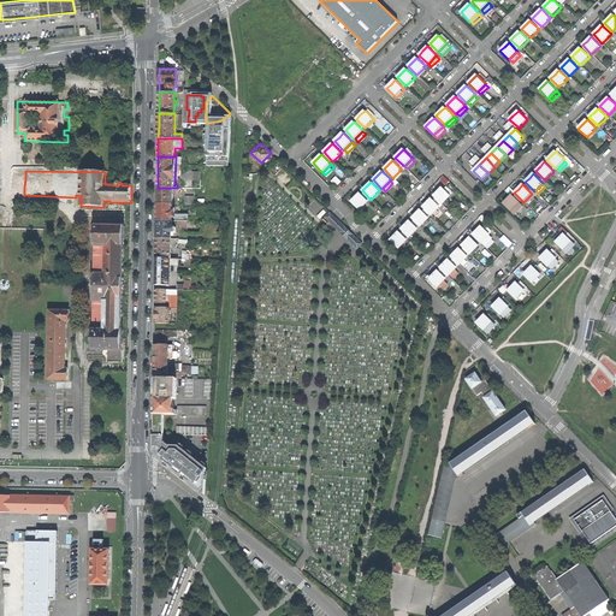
[(158,194),(158,203),(173,203),(173,188),(158,188),(158,194)]
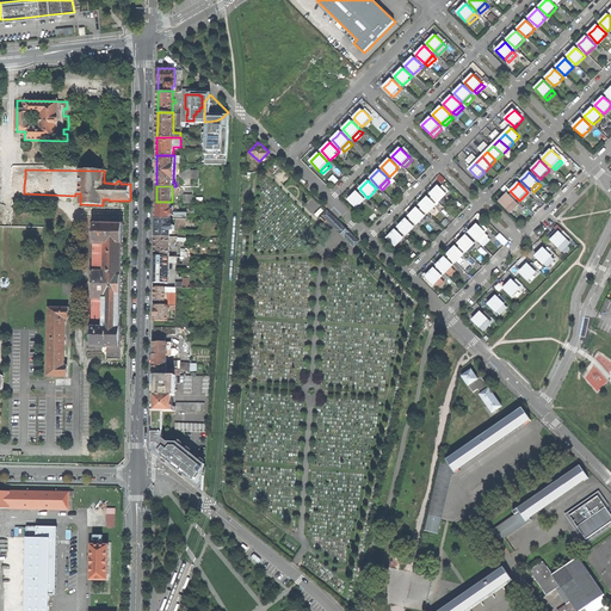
[(430,195),(439,204),(442,202),(445,198),(448,196),(448,195),(440,189),(439,186),(434,191),(430,195)]
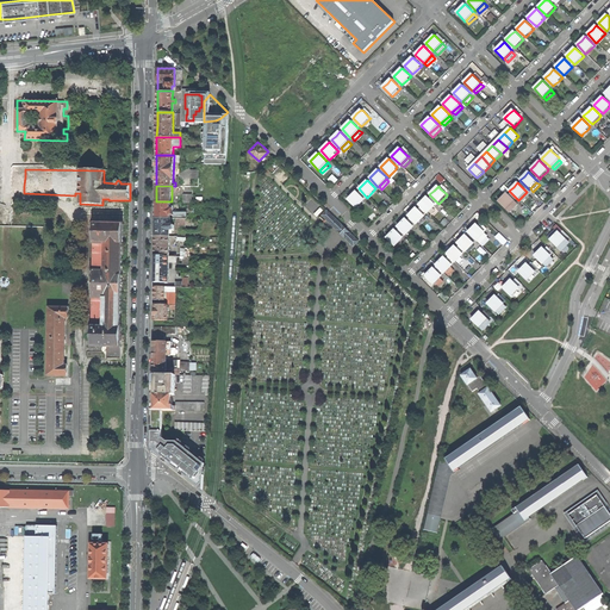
[(352,195),(348,200),(358,209),(366,200),(356,191),(352,195)]
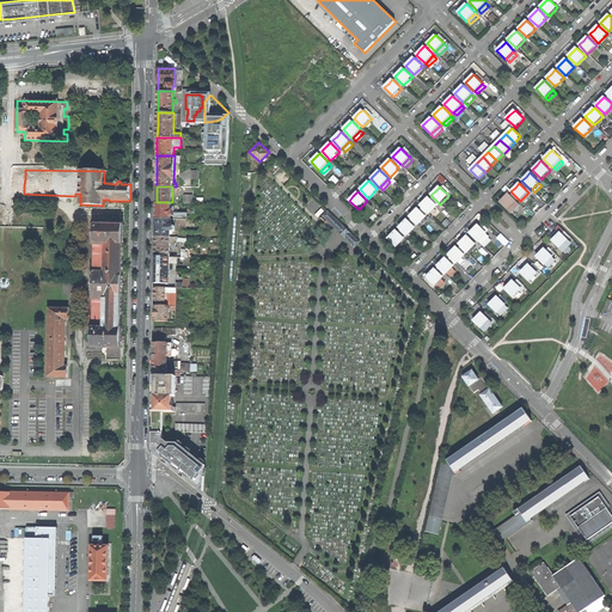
[(505,199),(500,202),(508,210),(516,202),(508,194),(505,199)]
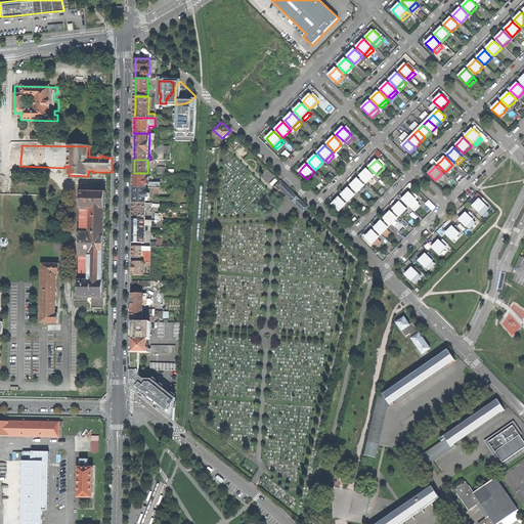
[(359,176),(367,184),(369,182),(373,179),(375,176),(367,169),(363,172),(359,176)]
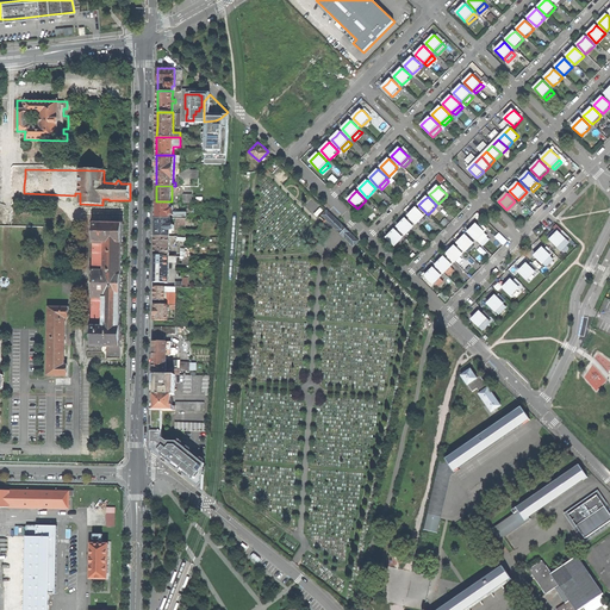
[(155,210),(155,218),(170,218),(179,218),(194,218),(194,210),(190,210),(190,215),(186,215),(186,211),(174,211),(174,209),(172,209),(172,201),(156,201),(155,210)]
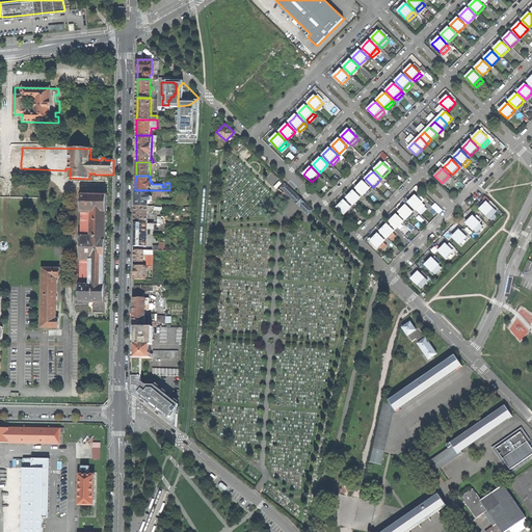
[(452,179),(449,176),(442,183),(445,186),(452,179)]
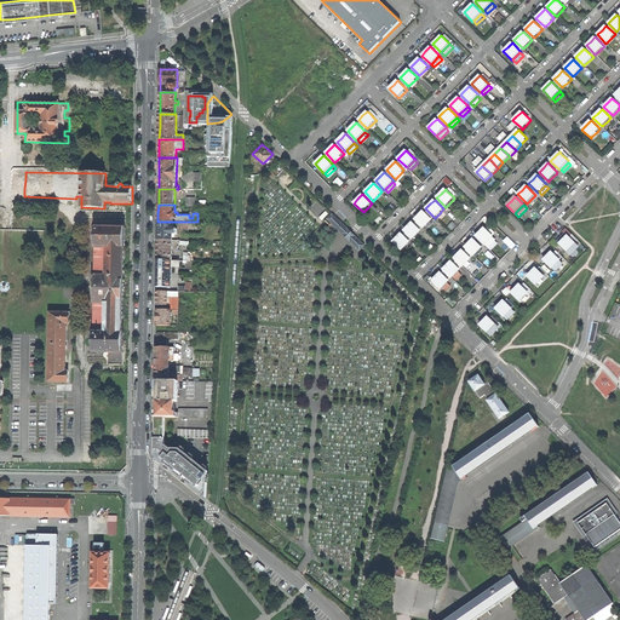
[(126,207),(121,207),(120,224),(118,224),(118,228),(96,227),(96,234),(93,235),(93,237),(93,240),(96,241),(96,247),(95,248),(95,275),(93,290),(93,303),(95,304),(93,331),(93,332),(93,339),(92,340),(92,342),(92,344),(93,345),(93,352),(115,352),(115,359),(122,360),(124,332),(122,332),(124,248),(125,248),(126,207)]
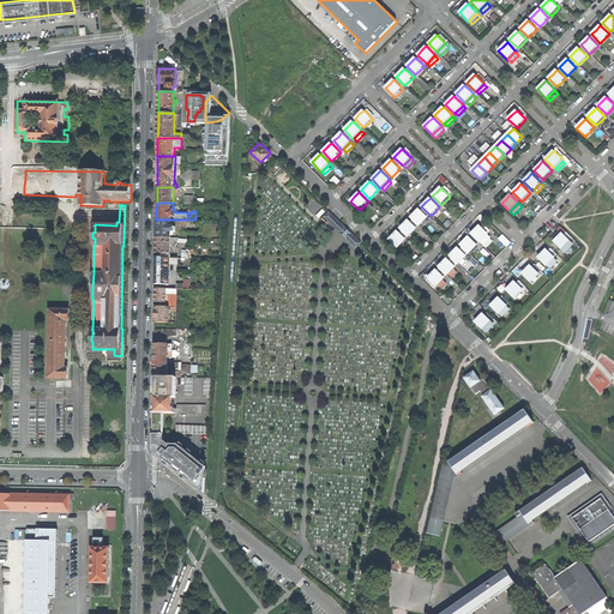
[(415,214),(410,217),(420,227),(422,224),(426,221),(428,218),(420,209),(415,214)]
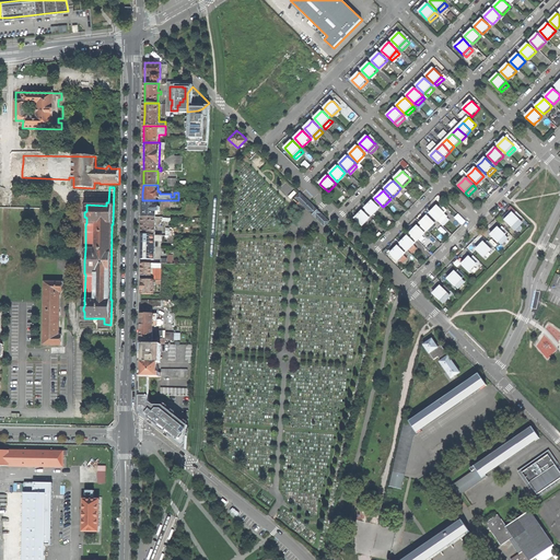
[(326,226),(329,222),(318,211),(317,210),(301,194),(298,198),(314,216),(326,226)]
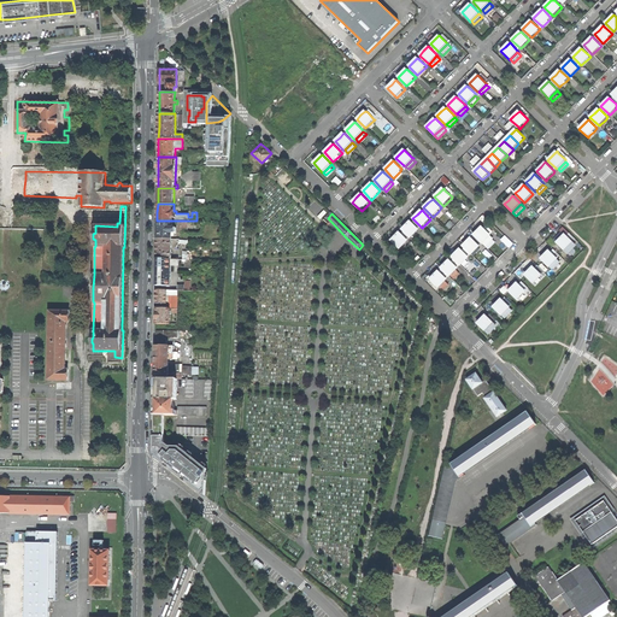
[(157,230),(157,239),(172,239),(172,233),(176,233),(176,227),(172,227),(172,221),(157,221),(157,230)]
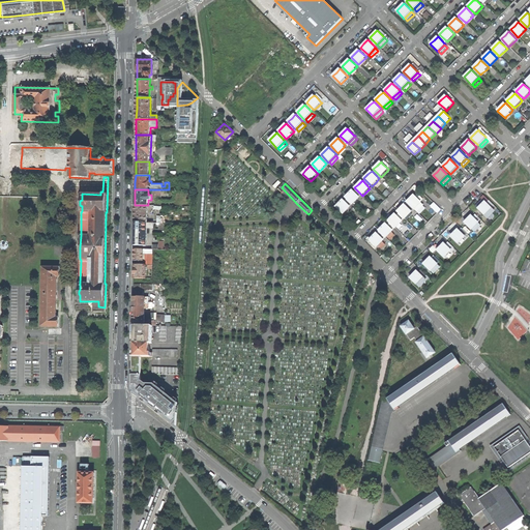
[(349,194),(345,197),(353,205),(360,198),(353,189),(349,194)]
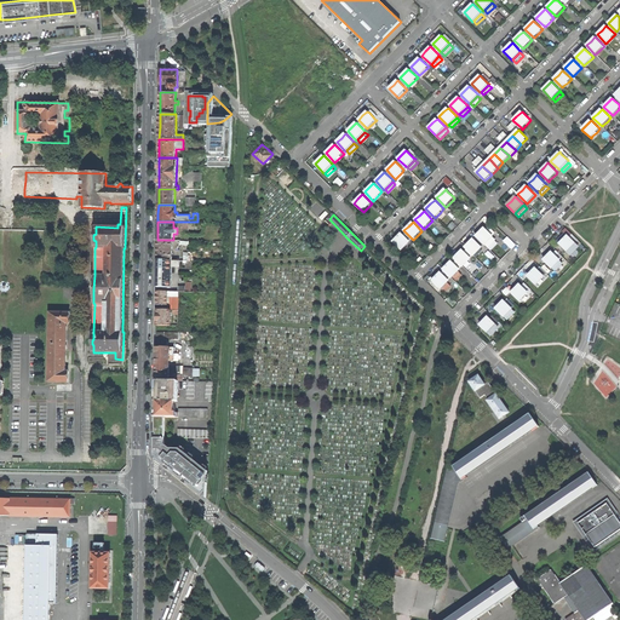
[(476,236),(486,246),(486,245),(493,237),(494,237),(493,236),(487,230),(484,228),(480,233),(476,236)]
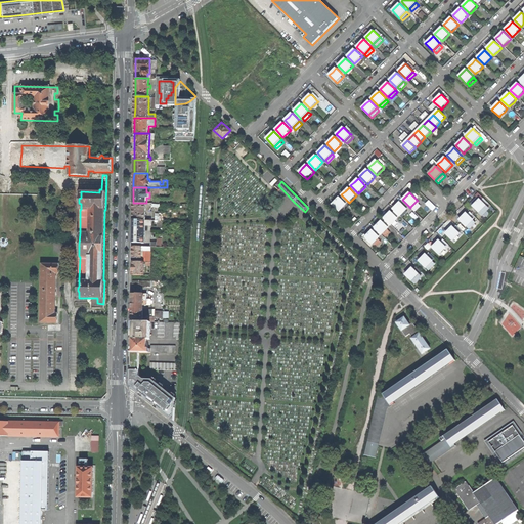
[(336,201),(333,205),(340,212),(347,205),(340,198),(336,201)]
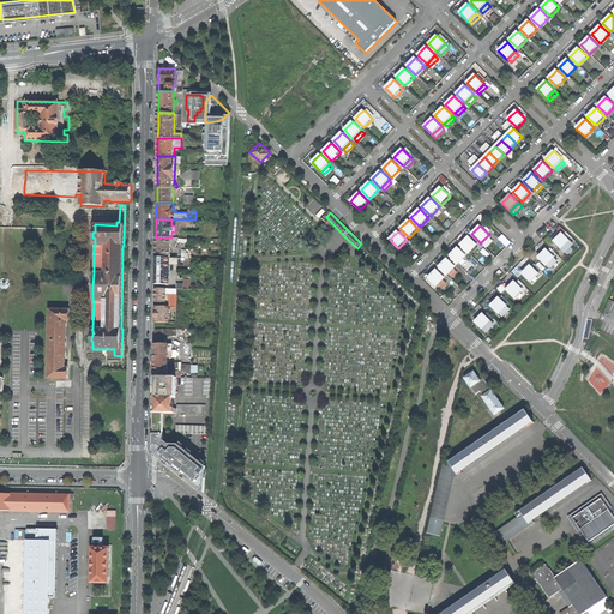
[(558,238),(554,242),(563,251),(571,241),(565,235),(563,233),(558,238)]
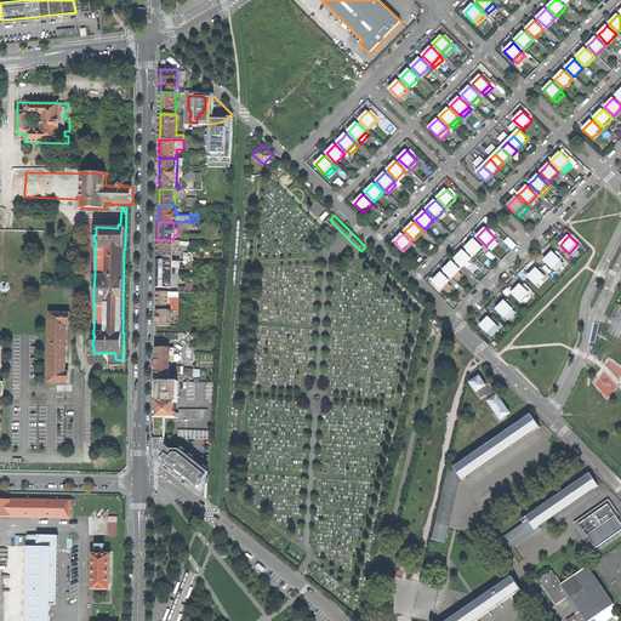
[(497,240),(494,238),(486,245),(490,249),(497,240)]
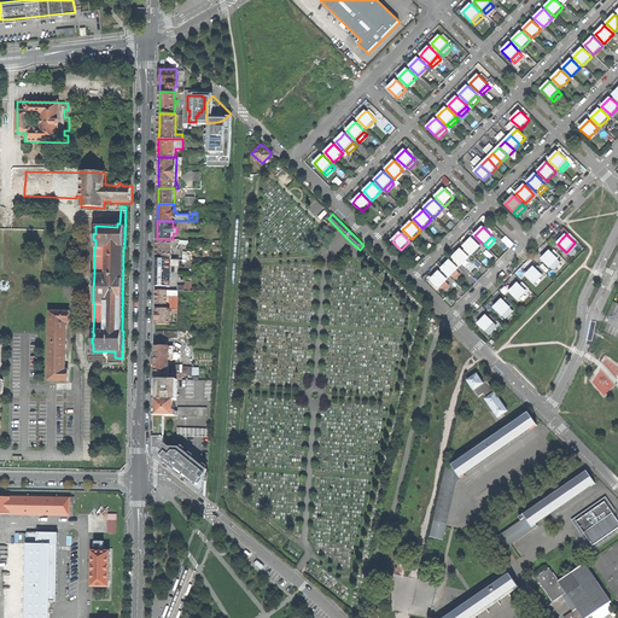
[(467,243),(464,246),(473,256),(474,254),(478,250),(482,248),(472,238),(467,243)]
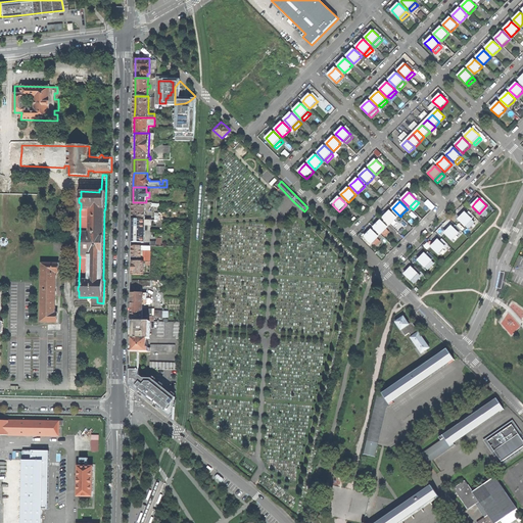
[(133,209),(133,219),(145,219),(146,202),(133,202),(133,209)]
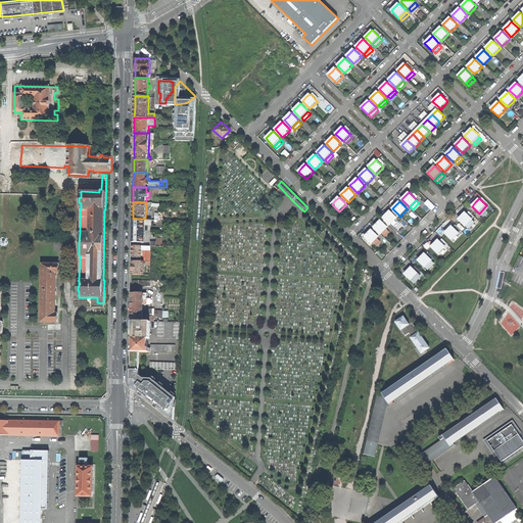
[(489,208),(486,205),(479,214),(482,216),(489,208)]
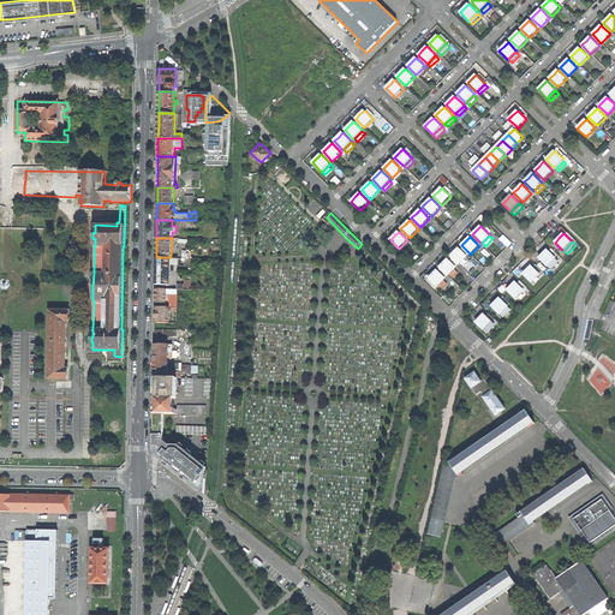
[(455,252),(451,256),(459,266),(469,257),(459,248),(455,252)]
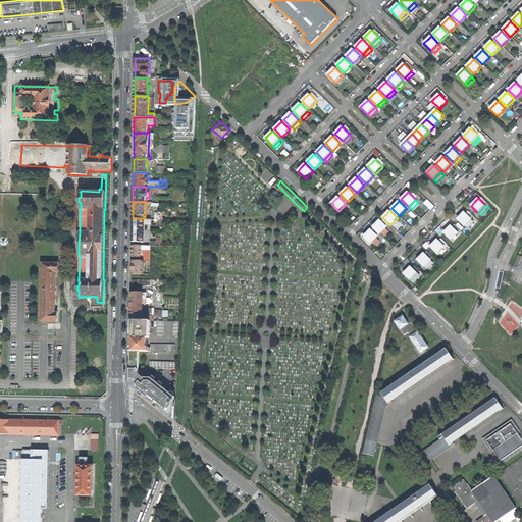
[(461,216),(457,219),(465,227),(466,226),(472,220),(471,219),(466,214),(465,212),(461,216)]
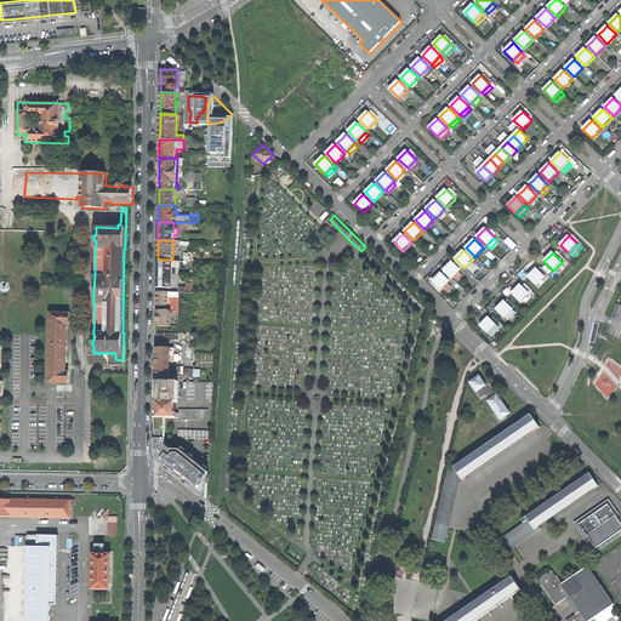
[(158,288),(171,288),(171,267),(180,267),(180,260),(172,260),(158,260),(158,275),(158,288)]
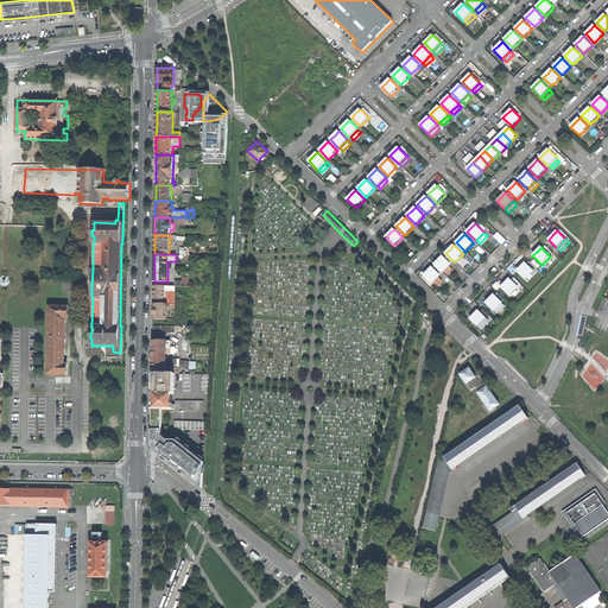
[(438,260),(435,265),(443,273),(445,272),(450,267),(453,265),(443,255),(438,260)]
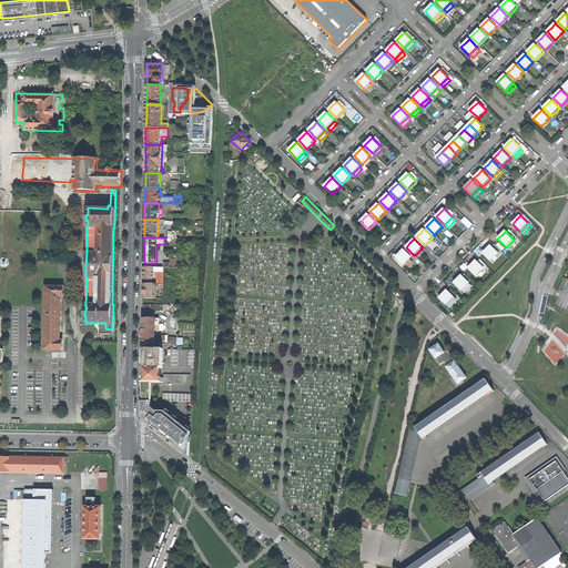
[(516,242),(514,240),(507,246),(509,249),(516,242)]
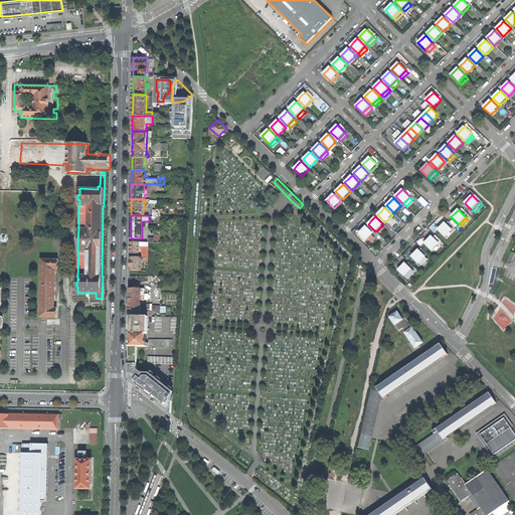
[(438,229),(446,237),(448,236),(451,232),(454,230),(453,229),(447,224),(445,222),(441,226),(438,229)]
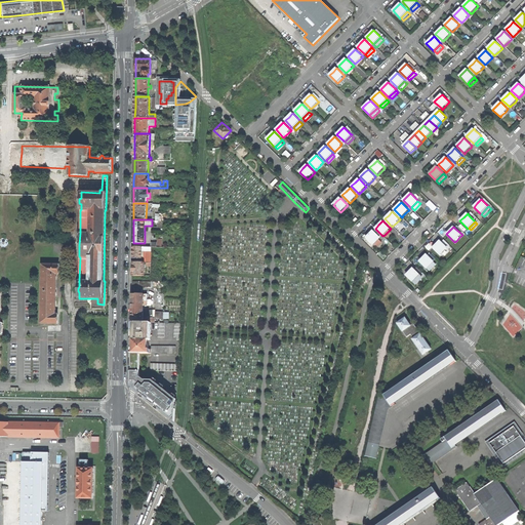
[(370,234),(366,238),(373,246),(375,244),(379,240),(381,238),(373,231),(370,234)]
